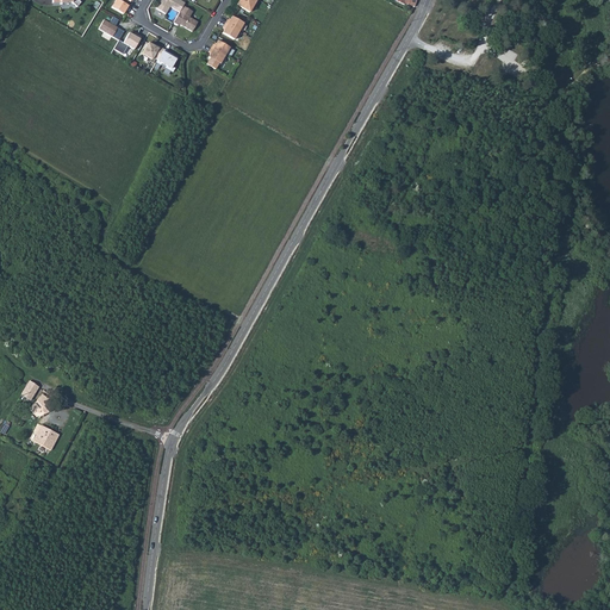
[(130,6),(118,0),(114,0),(111,7),(123,14),(125,10),(128,11),(130,6)]
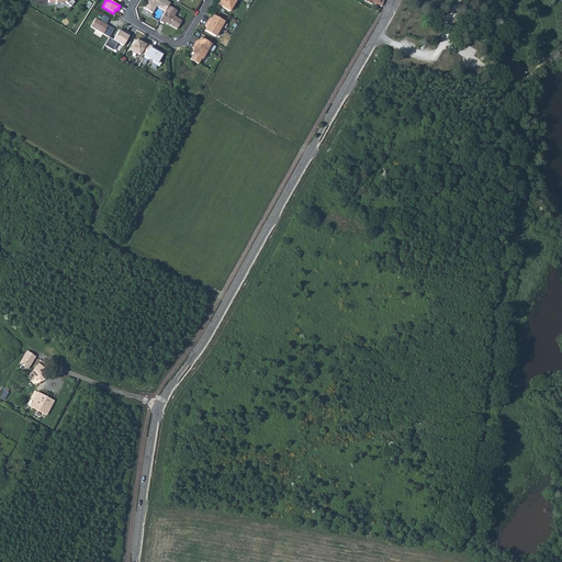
[(156,6),(165,11),(168,6),(170,2),(165,0),(148,0),(144,8),(153,12),(156,6)]
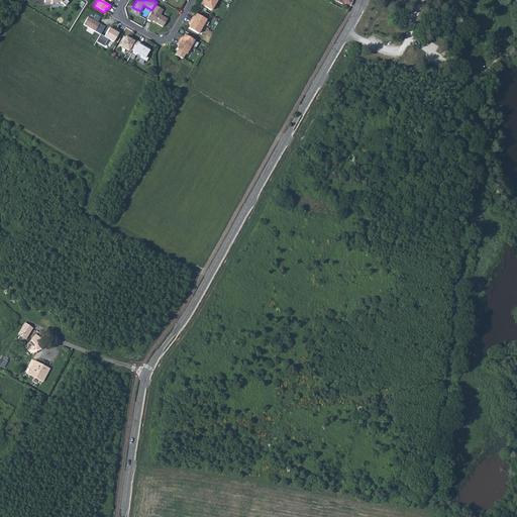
[(202,0),(201,4),(211,10),(217,0),(202,0)]
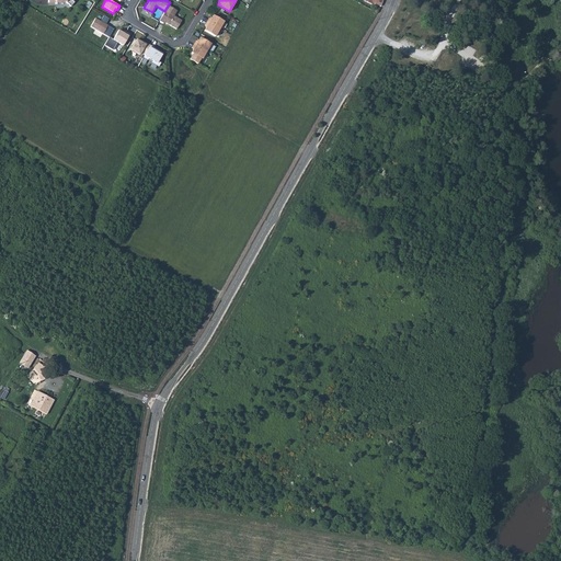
[(164,11),(159,21),(163,23),(164,22),(176,29),(181,21),(173,16),(176,11),(168,6),(164,11)]
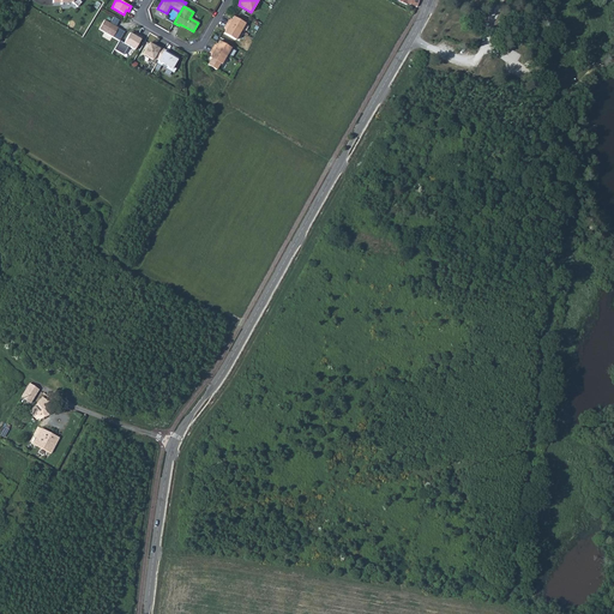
[(119,19),(113,17),(109,23),(104,19),(98,29),(119,41),(124,31),(115,26),(119,19)]
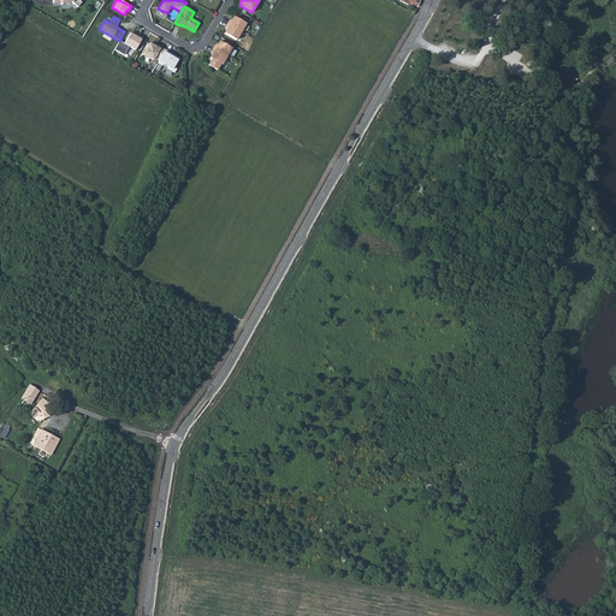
[(241,31),(246,24),(234,17),(232,22),(230,21),(227,24),(241,31)]
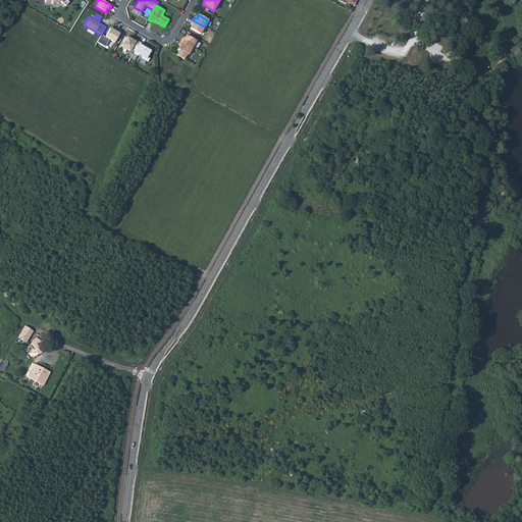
[(191,29),(200,35),(204,27),(193,20),(191,24),(193,25),(191,29)]
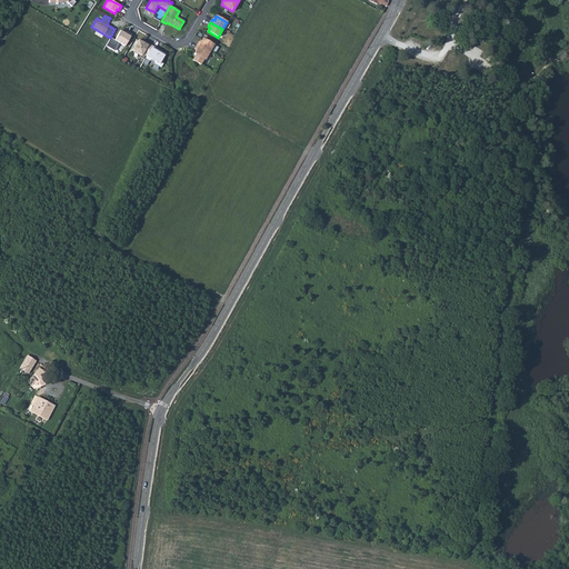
[(126,35),(119,30),(115,40),(125,46),(131,35),(127,31),(126,35)]
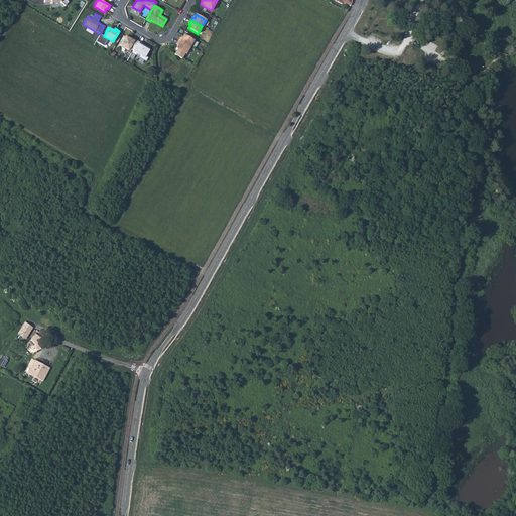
[(189,47),(194,40),(183,35),(181,38),(180,37),(178,40),(189,47)]
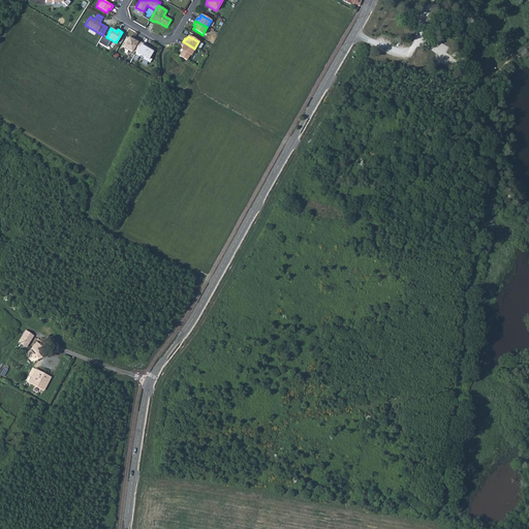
[(128,37),(123,47),(131,52),(132,49),(136,52),(141,42),(137,40),(136,42),(128,37)]
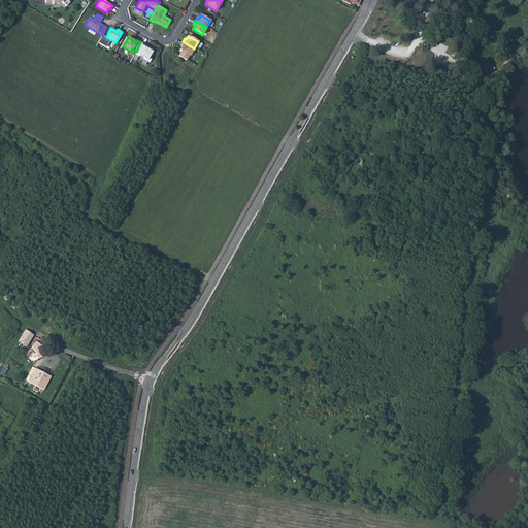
[(180,50),(190,56),(194,48),(183,41),(180,45),(183,46),(180,50)]
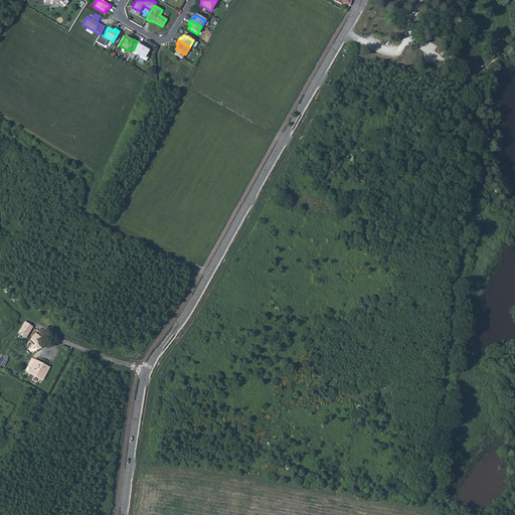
[(143,45),(137,41),(133,50),(131,52),(135,55),(136,53),(140,55),(139,57),(145,61),(147,57),(145,56),(149,48),(146,47),(145,48),(142,46),(143,45)]
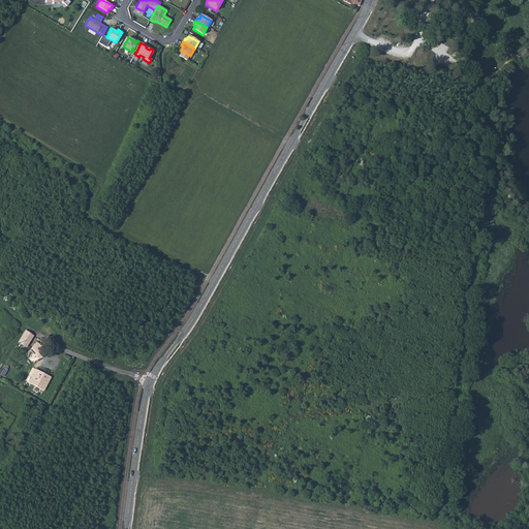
[(26,330),(19,342),(27,347),(33,335),(26,330)]
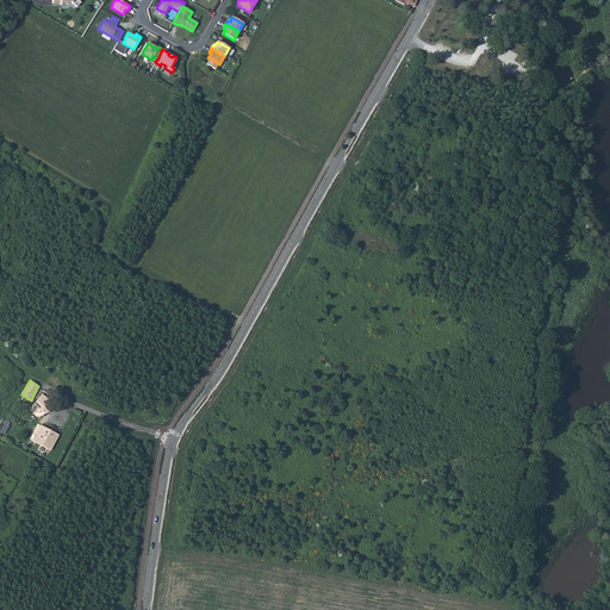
[(51,450),(58,435),(42,427),(33,442),(51,450)]
